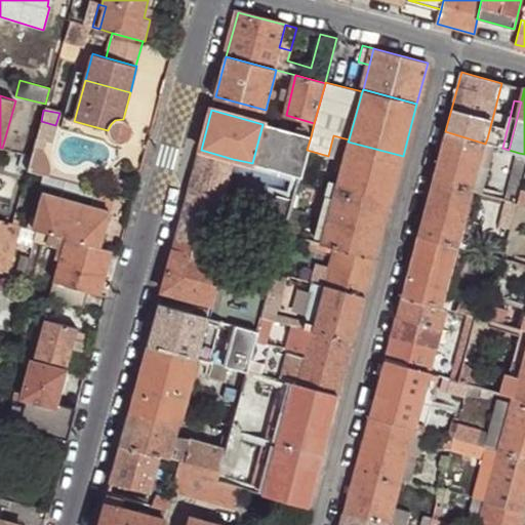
[(108,134),(109,140),(112,146),(119,149),(125,149),(130,147),(131,147),(133,143),(135,133),(134,127),(131,122),(123,119),(115,120),(111,124),(108,130),(108,134)]
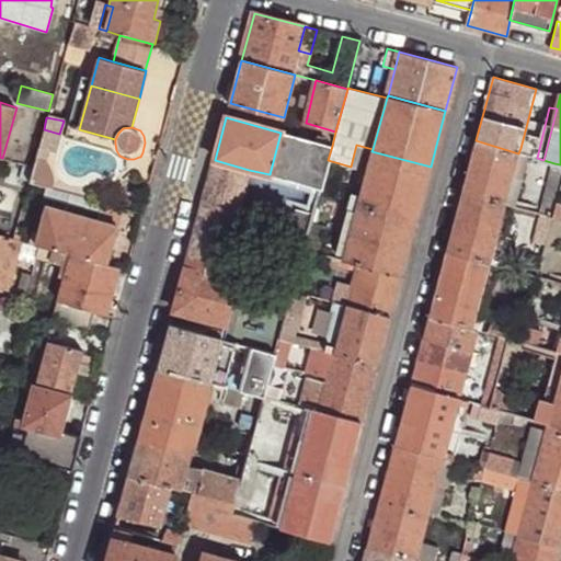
[(59,134),(44,129),(38,147),(49,150),(55,151),(59,134)]
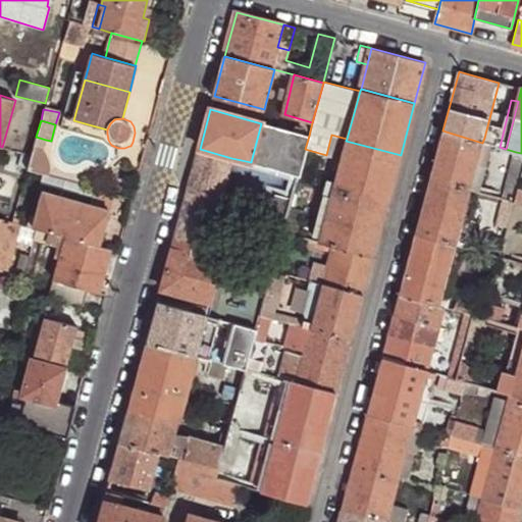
[(73,120),(71,129),(108,140),(107,134),(107,129),(73,120)]
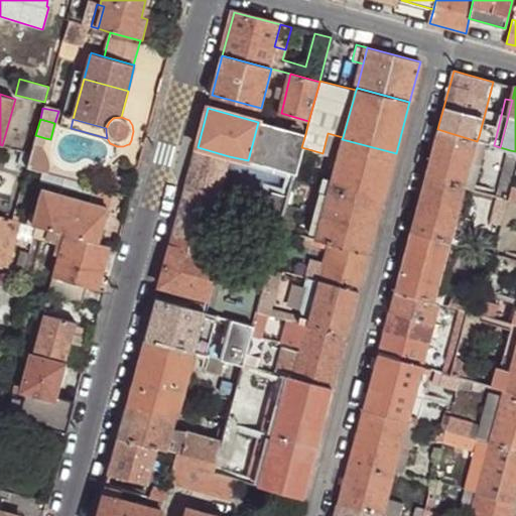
[(248,160),(294,173),(301,147),(305,134),(258,122),(248,160)]
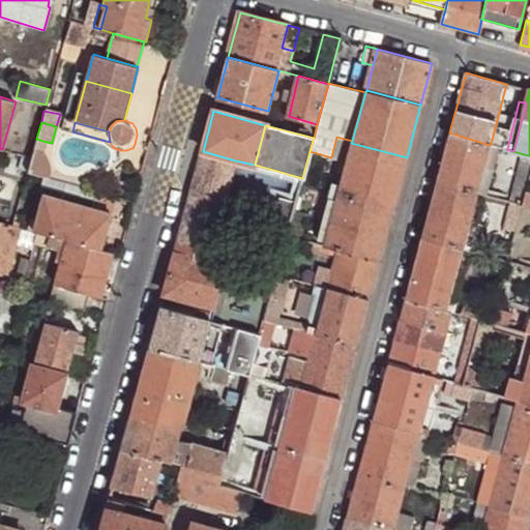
[(449,133),(437,181),(477,193),(490,145),(449,133)]
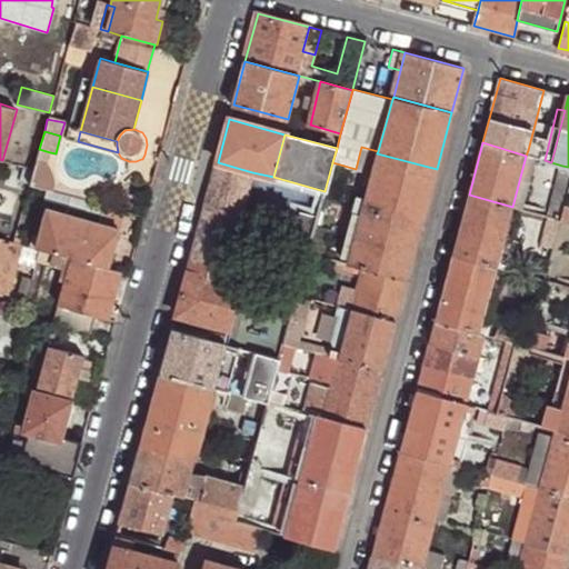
[(50,152),(39,149),(37,162),(47,166),(50,152)]
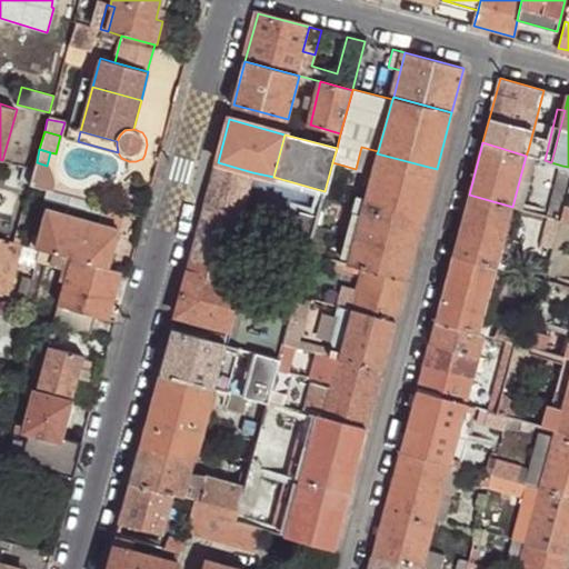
[(422,222),(437,169),(377,153),(365,199),(363,206),(422,222)]
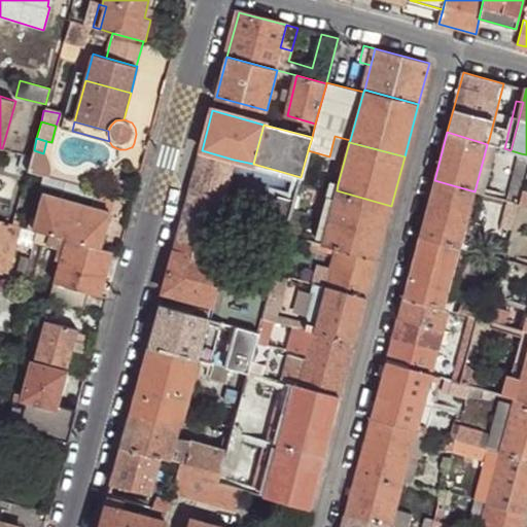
[(487,144),(475,191),(482,192),(494,146),(487,144)]
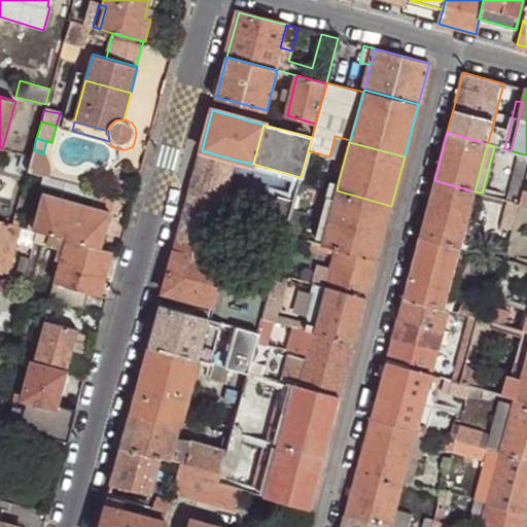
[(27,173),(46,178),(48,172),(43,153),(34,150),(27,173)]
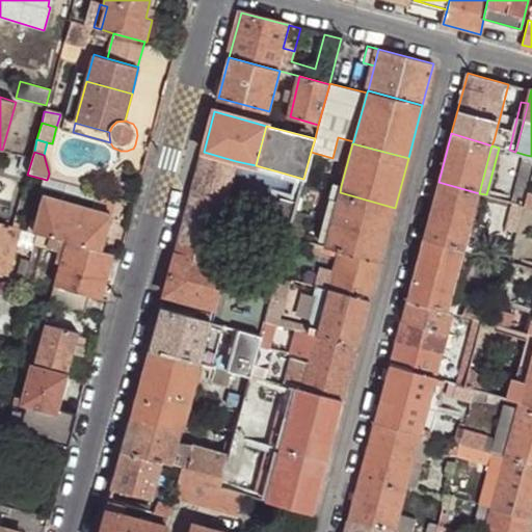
[(204,152),(176,254),(209,263),(234,169),(236,161),(204,152)]
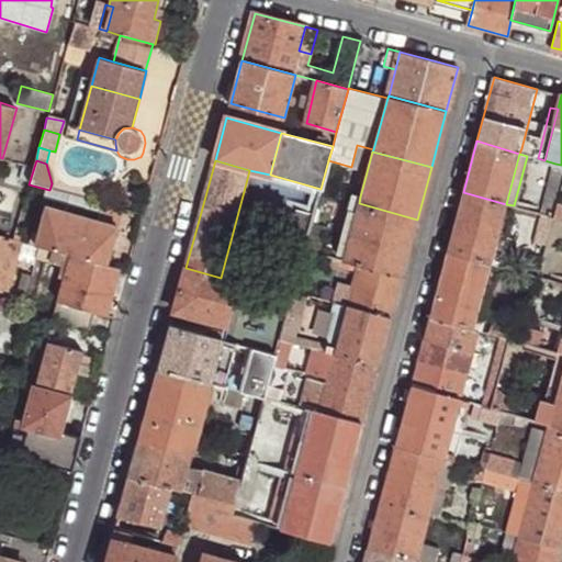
[(542,214),(554,217),(558,202),(561,186),(561,165),(555,164),(540,213),(542,214)]
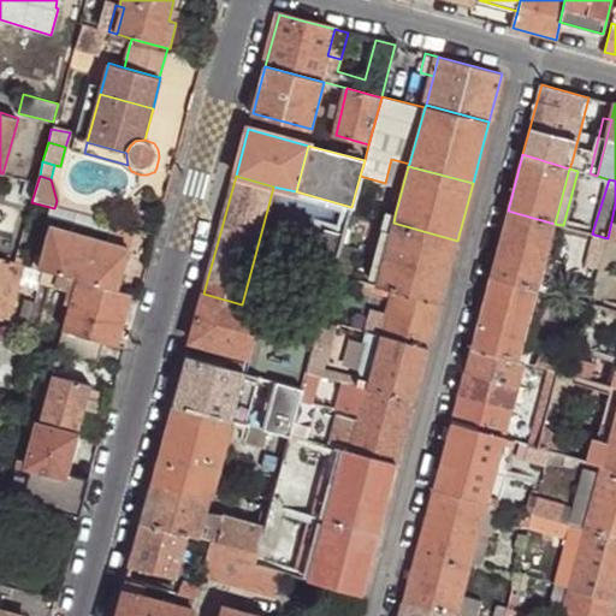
[(337,214),(351,207),(296,191),(273,187),(271,196),(337,214)]
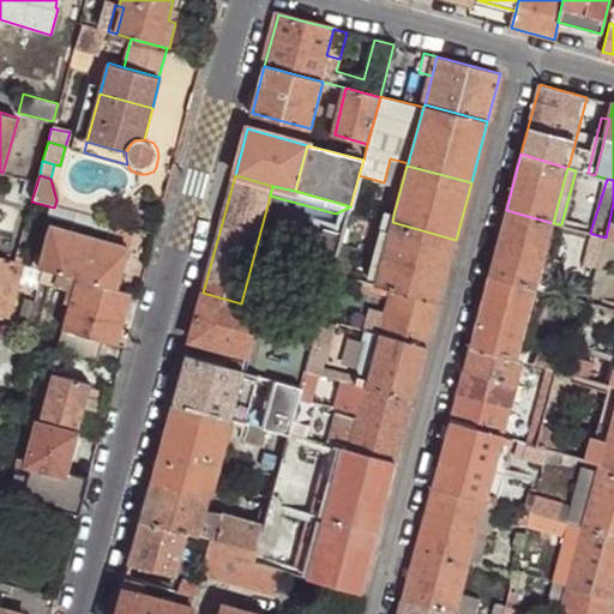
[(332,229),(343,233),(350,206),(336,214),(332,229)]
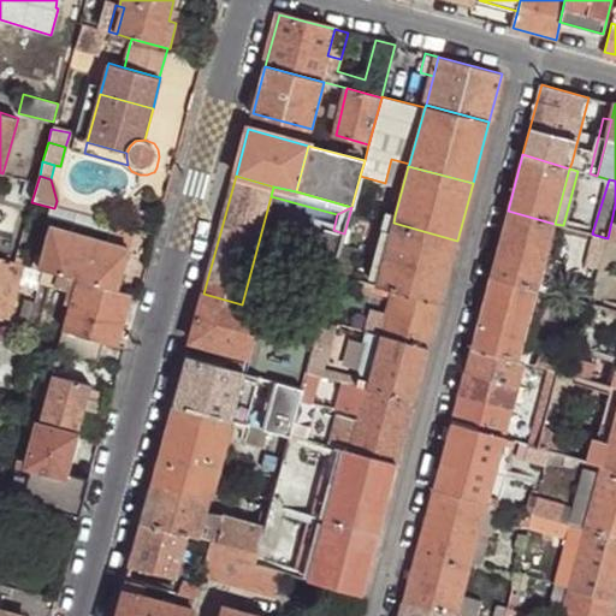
[(134,231),(57,209),(52,225),(130,248),(134,231)]
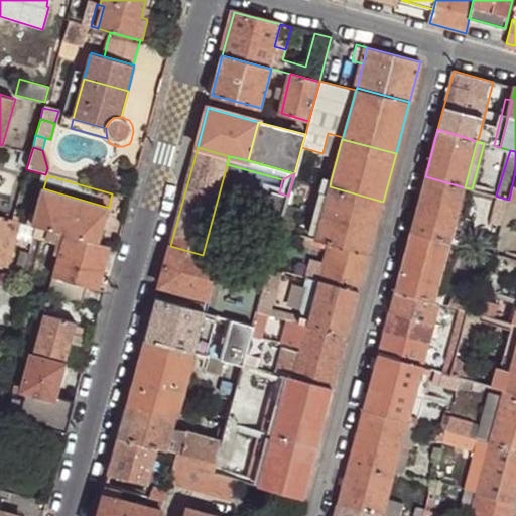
[(425,176),(411,231),(450,242),(465,187),(425,176)]
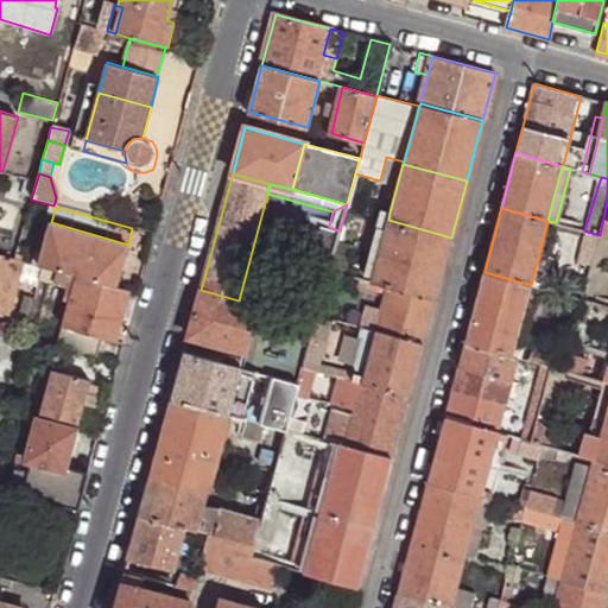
[(372,276),(388,220),(390,213),(381,210),(365,273),(372,276)]
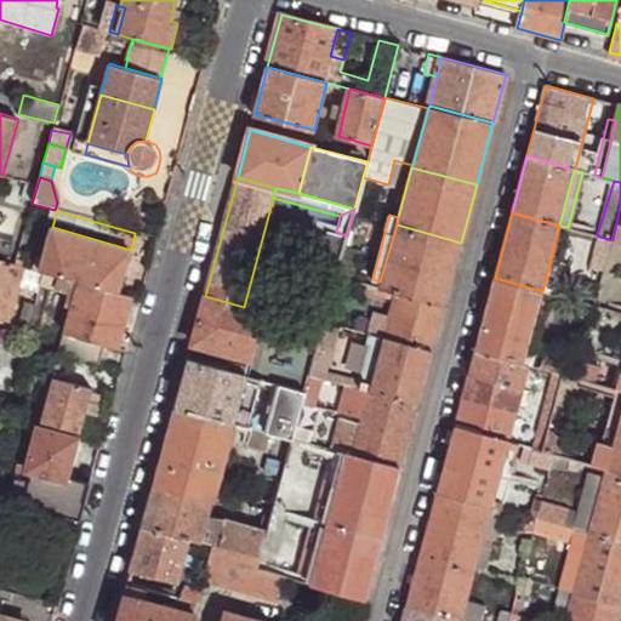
[(445,305),(461,243),(397,224),(380,281),(379,286),(391,290),(397,291),(445,305)]
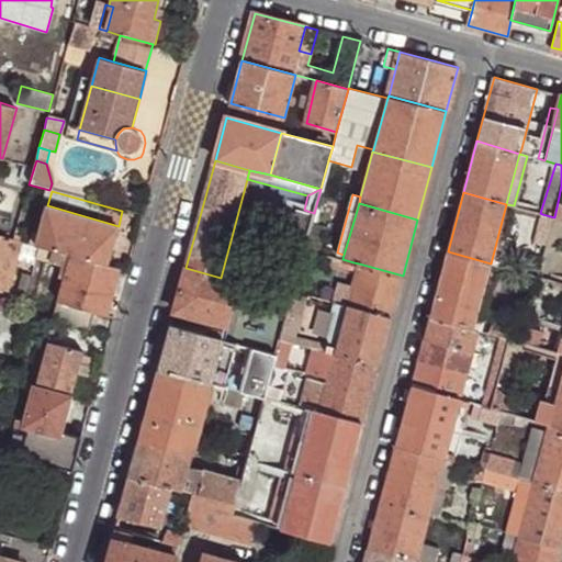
[(506,204),(491,263),(497,265),(514,205),(506,204)]
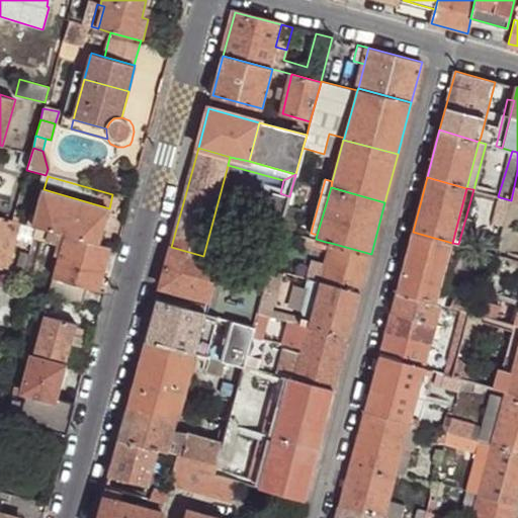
[(67,236),(99,245),(109,208),(44,189),(32,227),(38,228),(52,232),(62,235),(67,236)]
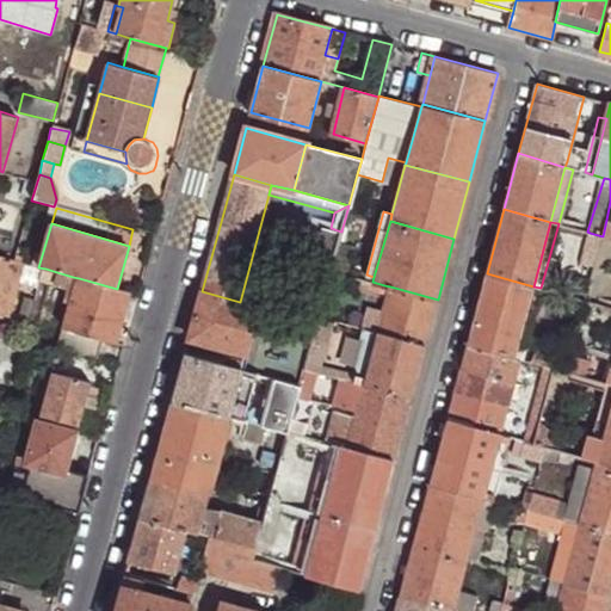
[(323,297),(331,271),(334,261),(341,232),(331,228),(325,227),(308,292),(323,297)]
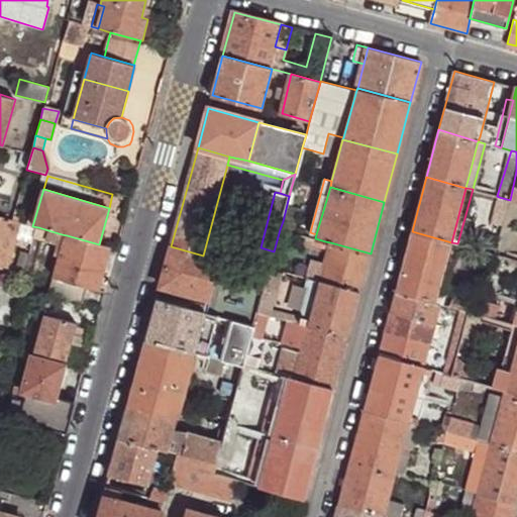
[(507,213),(510,200),(499,197),(494,217),(505,220),(505,219),(507,213)]
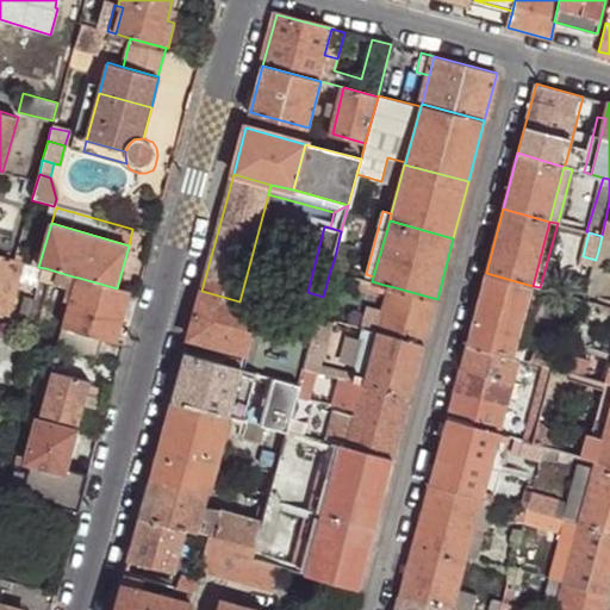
[(604,254),(609,238),(602,236),(598,251),(604,254)]
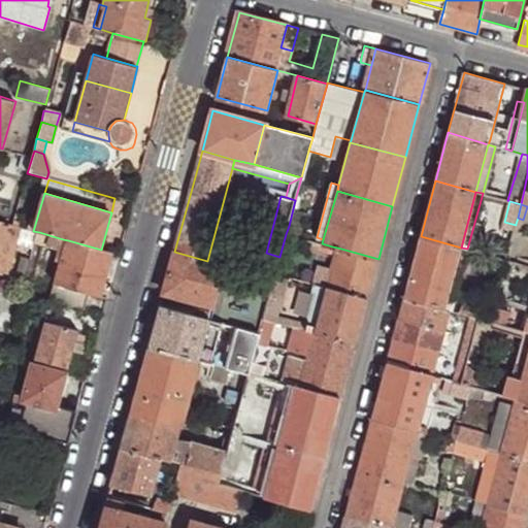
[(18,234),(20,227),(13,225),(0,221),(0,268),(7,271),(18,234)]
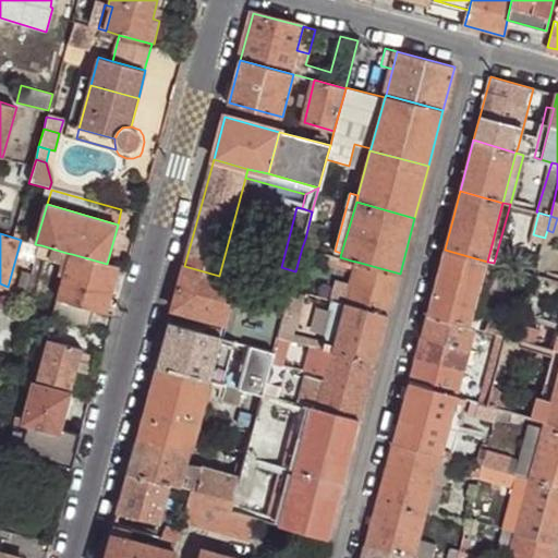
[(545,238),(541,256),(547,257),(548,252),(555,254),(557,240),(545,237),(545,238)]
